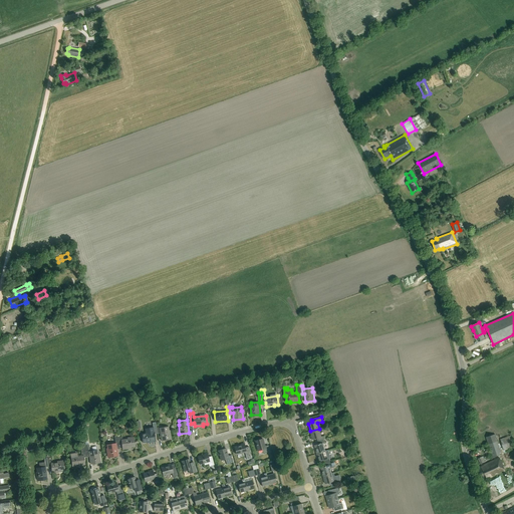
[(157,428),(158,434),(161,434),(162,440),(171,439),(170,430),(169,430),(168,427),(160,428),(157,428)]
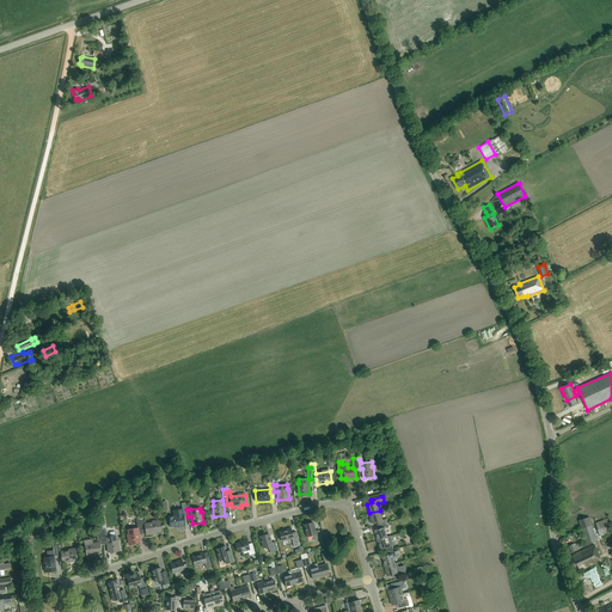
[(183,509),(173,510),(175,515),(169,516),(170,526),(175,526),(176,527),(185,526),(184,518),(188,516),(187,509),(183,509)]
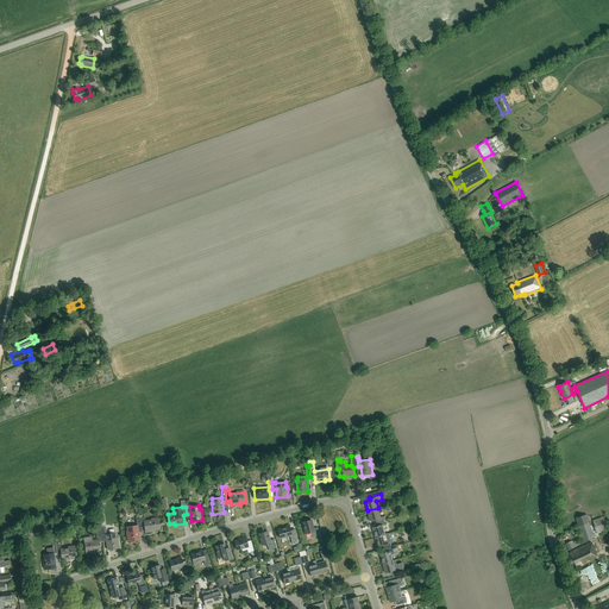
[(378,508),(368,510),(370,520),(375,519),(376,522),(383,520),(383,516),(381,518),(378,508)]
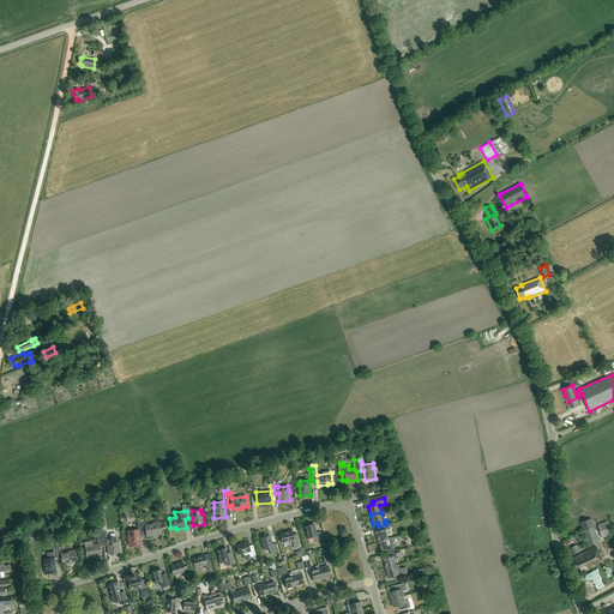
[(589,547),(599,542),(591,519),(581,523),(589,547)]
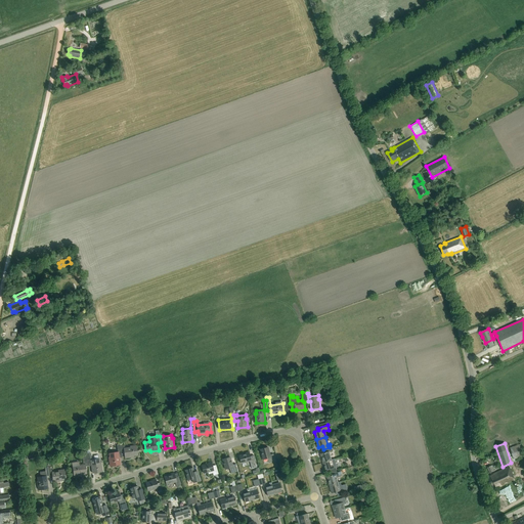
[(523,455),(519,444),(510,448),(514,460),(523,455)]
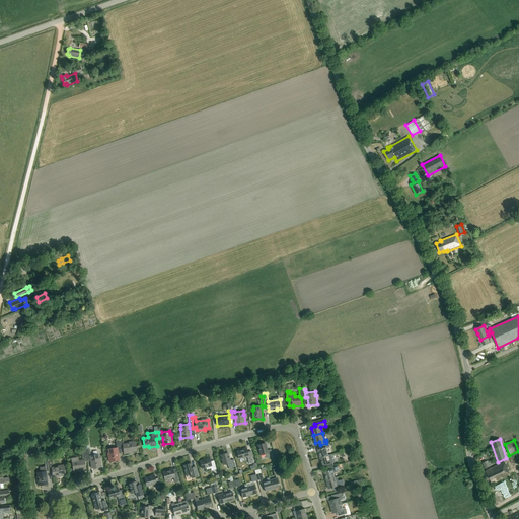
[(121,453),(120,448),(119,441),(116,442),(117,448),(108,449),(108,453),(107,453),(109,461),(119,460),(118,454),(121,453)]
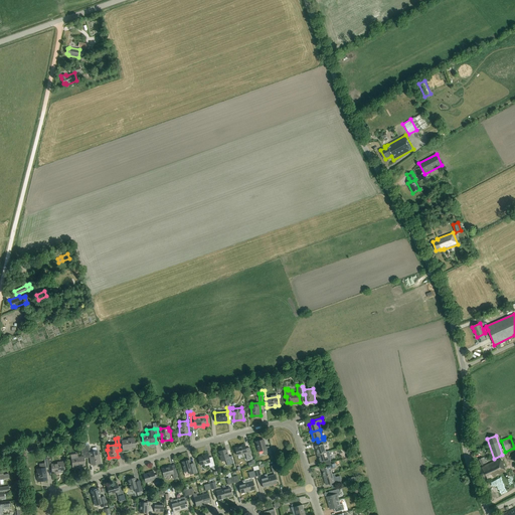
[(118,438),(119,445),(122,444),(123,450),(131,449),(131,448),(135,448),(134,439),(122,441),(121,438),(118,438)]
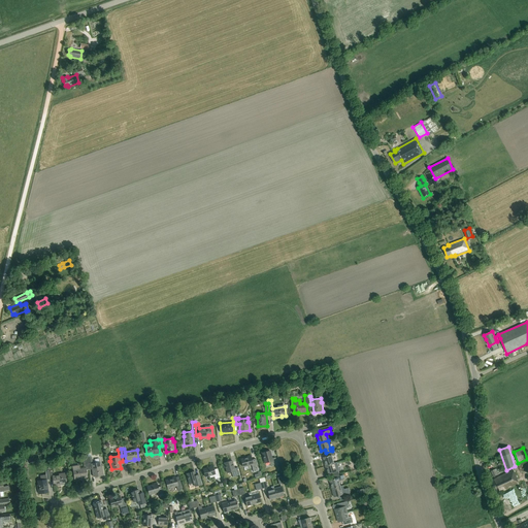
[(270,465),(277,463),(275,457),(272,458),(270,451),(263,453),(265,463),(269,461),(270,465)]
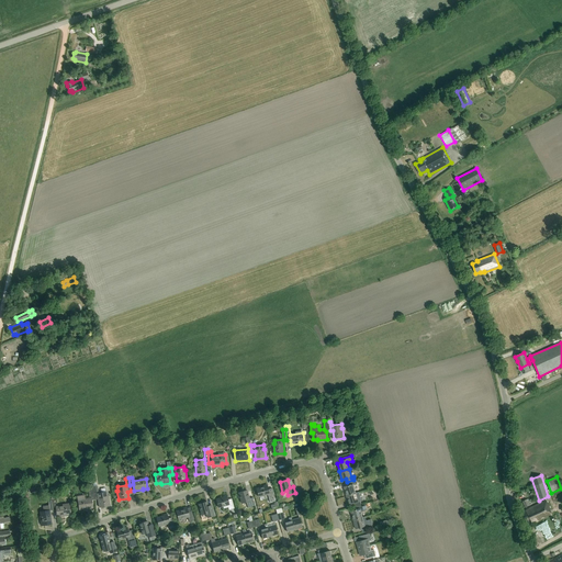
[(346,495),(356,493),(353,484),(355,484),(355,481),(347,483),(348,486),(344,487),(346,495)]
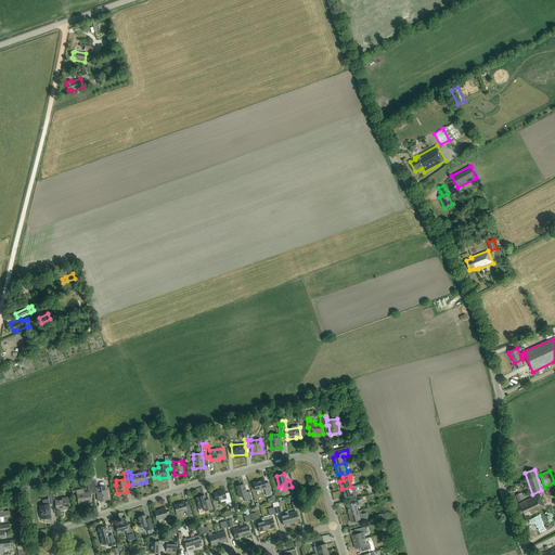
[(93,494),(92,487),(91,478),(87,479),(88,490),(90,490),(90,492),(84,493),(82,490),(76,491),(78,503),(82,502),(82,503),(92,502),(91,494),(93,494)]
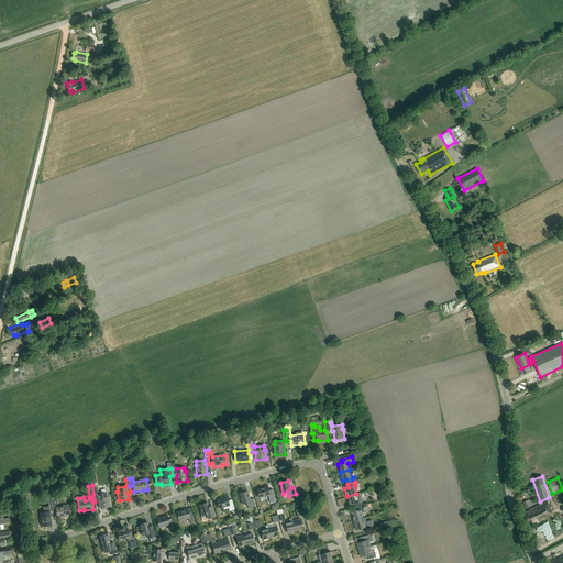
[(265,487),(257,489),(260,498),(268,495),(271,504),(276,501),(273,489),(268,490),(267,486),(264,487),(265,487)]
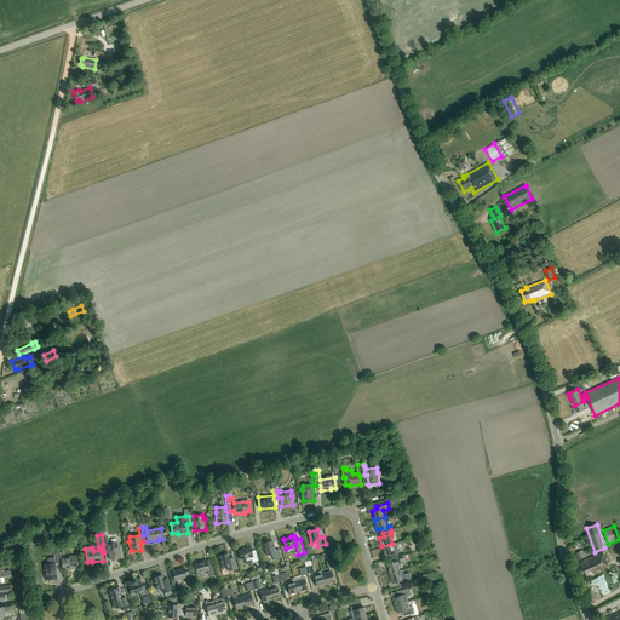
[(275,550),(273,541),(264,544),(262,545),(263,550),(265,549),(267,555),(271,554),(274,560),(281,557),(279,549),(275,550)]
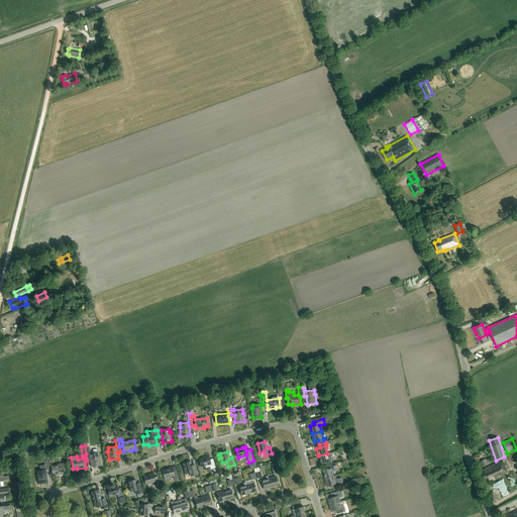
[(86,453),(87,460),(91,459),(92,467),(101,466),(100,456),(99,456),(98,453),(90,454),(89,453),(86,453)]
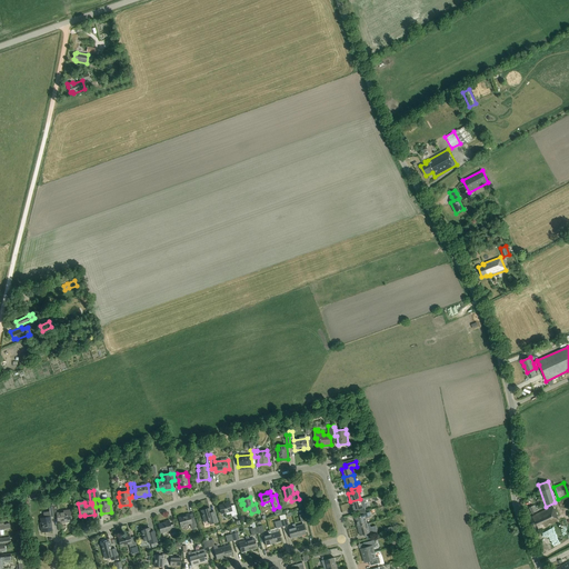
[(360,499),(350,501),(353,511),(358,509),(358,512),(366,510),(365,507),(362,508),(360,499)]
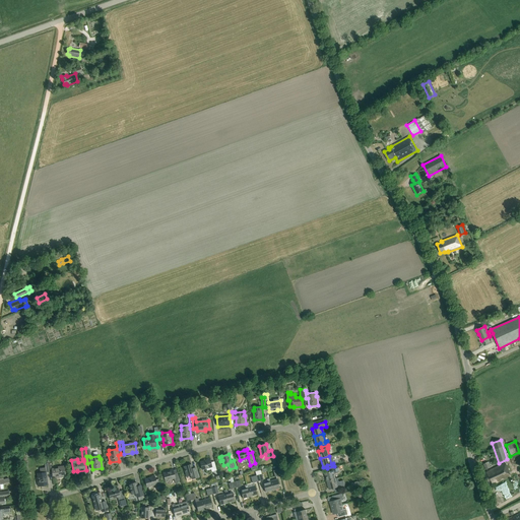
[(211,471),(216,470),(214,461),(210,462),(209,458),(207,459),(207,460),(200,462),(202,469),(210,467),(211,471)]
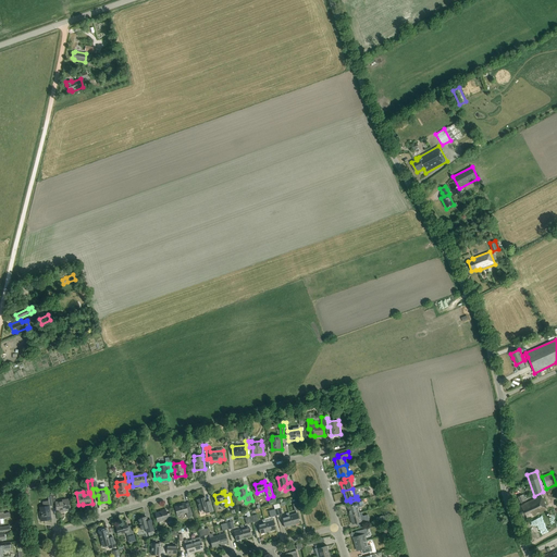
[(42,502),(42,507),(40,507),(40,511),(39,511),(41,521),(51,519),(49,506),(52,506),(51,495),(47,496),(48,502),(42,502)]
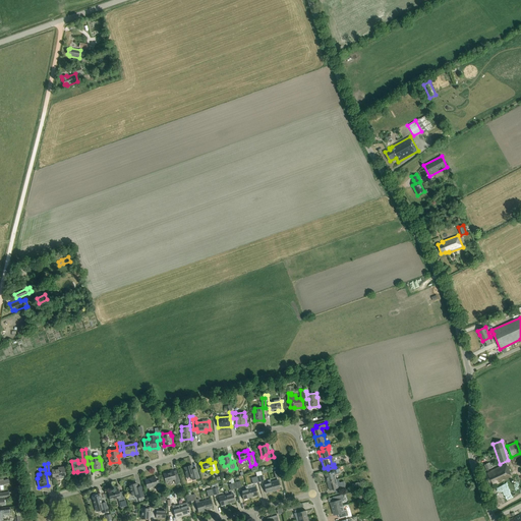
[(48,463),(49,473),(52,473),(53,479),(62,478),(61,477),(65,476),(64,466),(58,467),(58,469),(52,469),(51,466),(53,466),(53,463),(51,463),(48,463)]
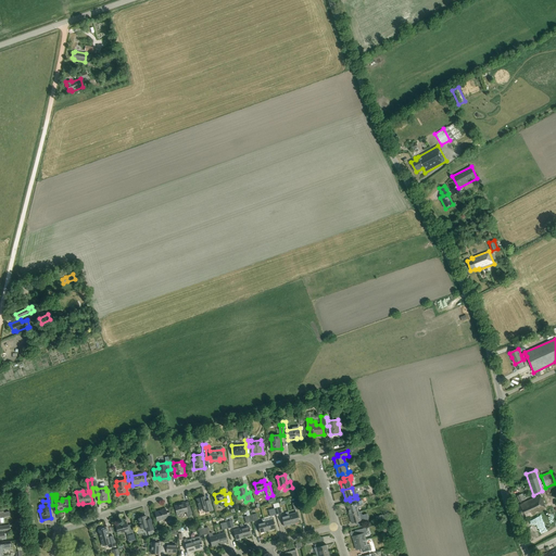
[(527,519),(546,509),(544,505),(540,495),(522,503),(522,504),(514,508),(518,517),(525,514),(527,519)]
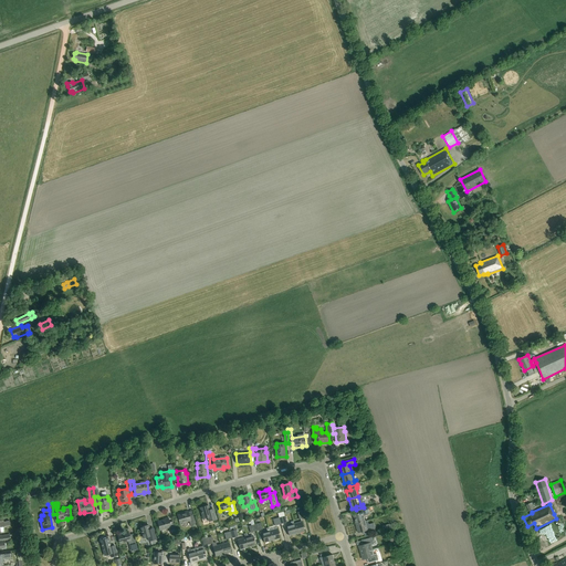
[(213,509),(209,510),(208,505),(200,507),(203,519),(208,517),(209,521),(216,520),(213,509)]
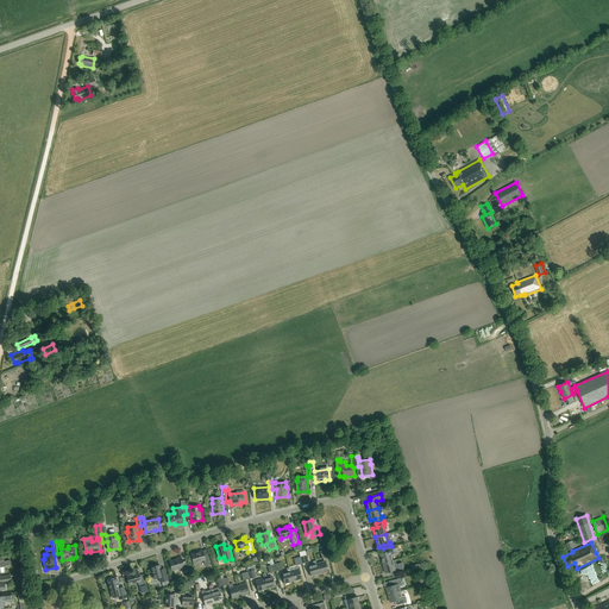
[(383,563),(393,560),(391,556),(396,554),(399,552),(397,547),(393,550),(391,547),(391,546),(383,548),(384,550),(385,552),(381,553),(383,563)]
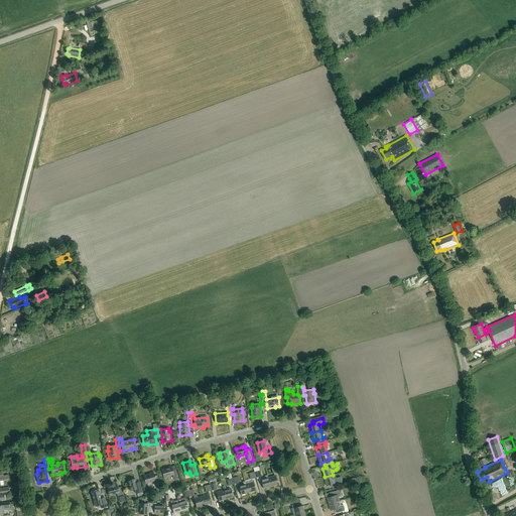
[(173,480),(178,478),(175,470),(172,470),(171,467),(168,467),(168,468),(161,470),(163,477),(172,475),(173,480)]
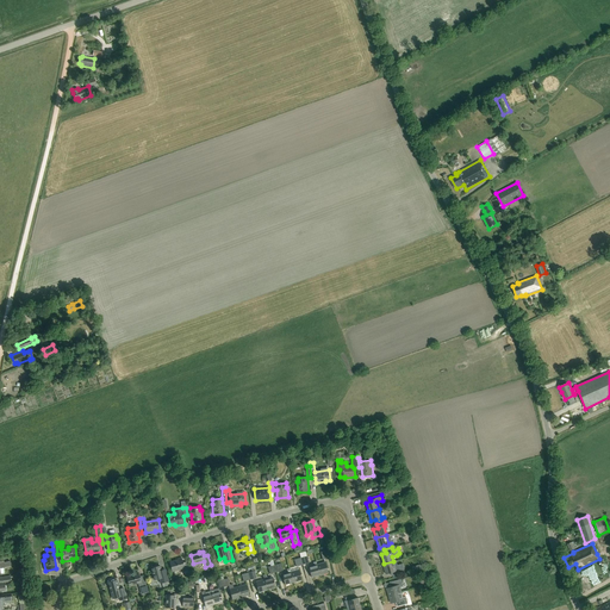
[(0,573),(0,574),(0,572),(0,568),(11,566),(10,561),(4,562),(4,558),(0,559),(0,573)]
